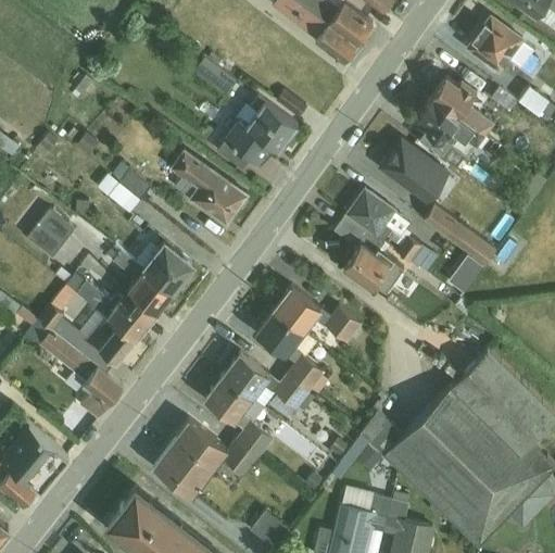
[(355,45),(297,0),(267,0),(273,3),(272,5),(315,40),(314,40),(342,62),(355,45)]
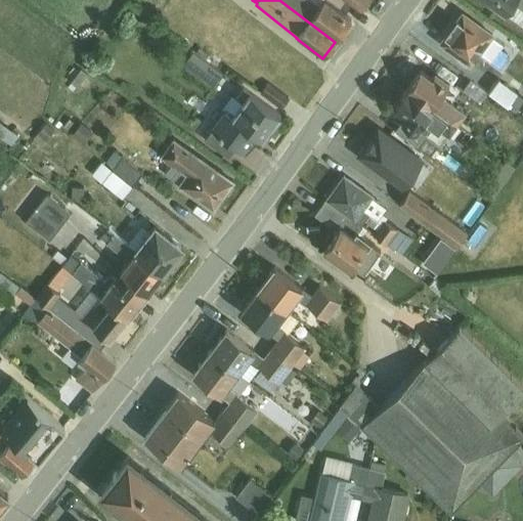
[(279,0),(335,42),(351,22),(322,0),(279,0)]
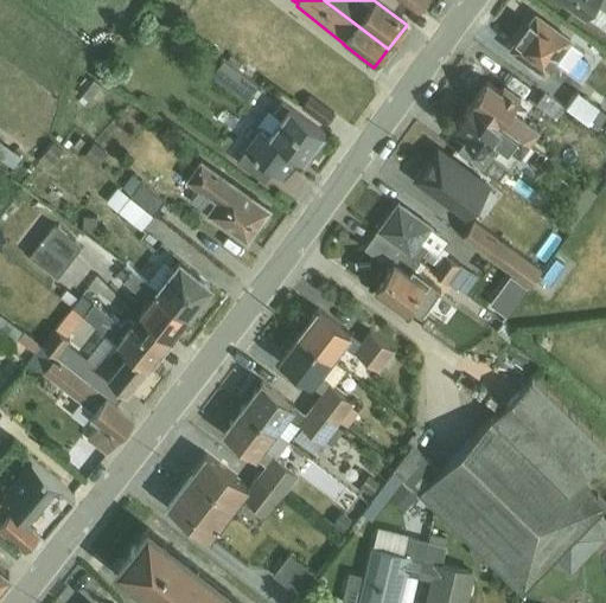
[(400,0),(416,12),(425,0),(400,0)]
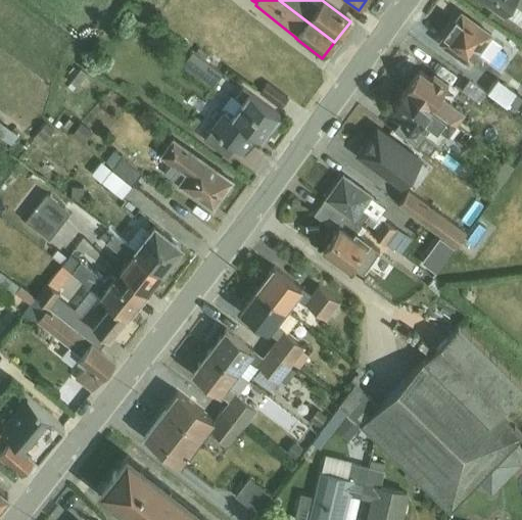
[(521,0),(477,0),(503,18),(506,15),(521,29),(521,0)]
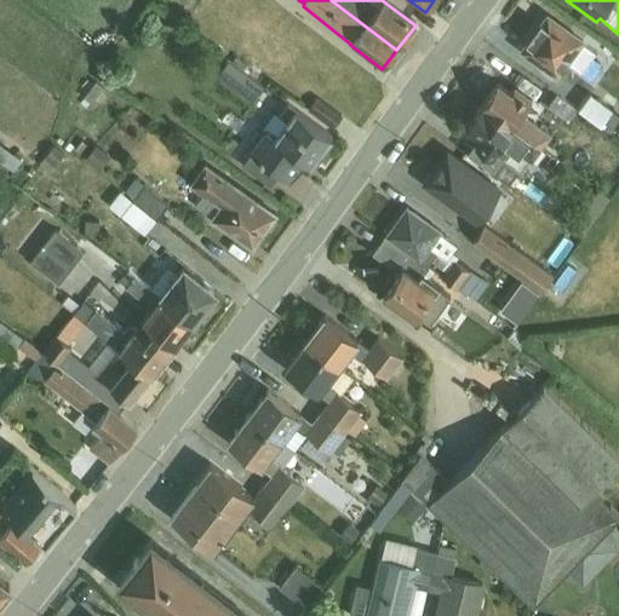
[(568,67),(583,47),(585,44),(546,16),(519,53),(539,69),(538,72),(551,81),(554,80),(556,82),(568,67)]
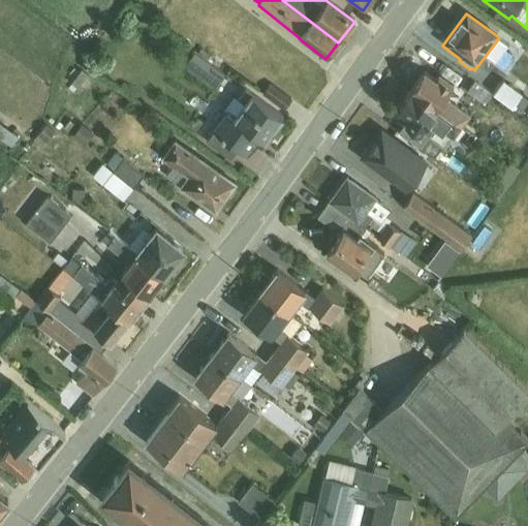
[(497,40),(485,57),(495,63),(506,47),(497,40)]
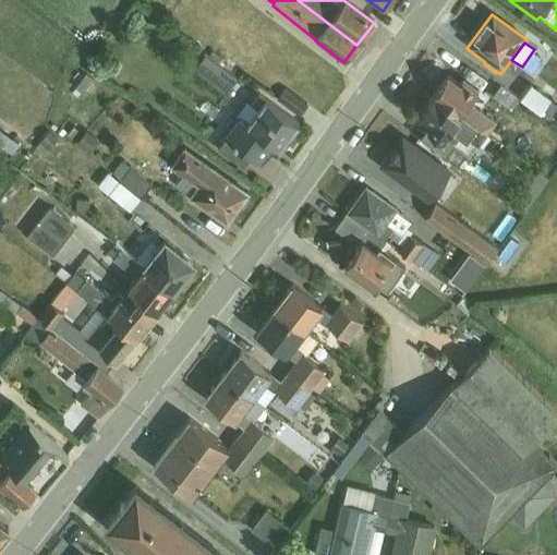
[(213,55),(197,74),(227,96),(238,81),(218,67),(222,61),(213,55)]
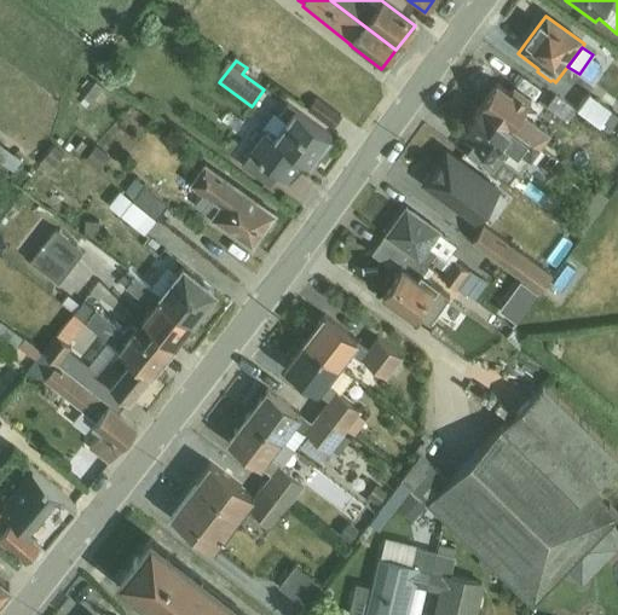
[(480,108),(541,151),(550,138),(520,116),(531,102),(514,90),(510,94),(497,85),(480,108)]
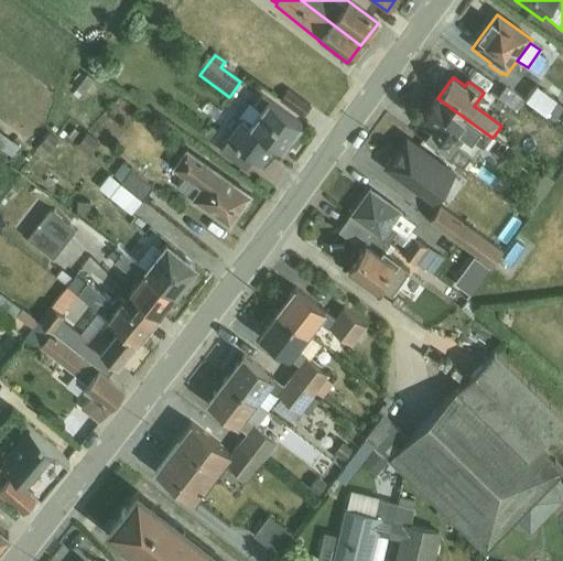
[(562,107),(536,87),(524,103),(554,122),(562,109),(562,107)]
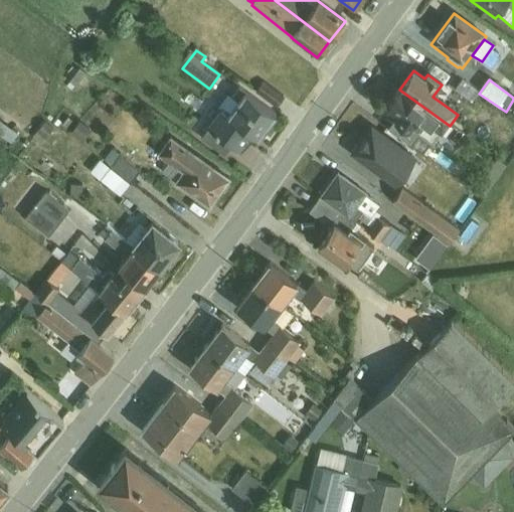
[(472,104),(479,94),(461,80),(453,91),(472,104)]
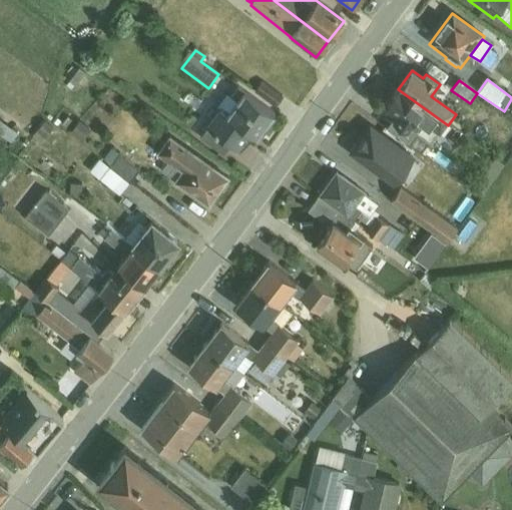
[(262,82),(253,93),(275,108),(283,98),(262,82)]
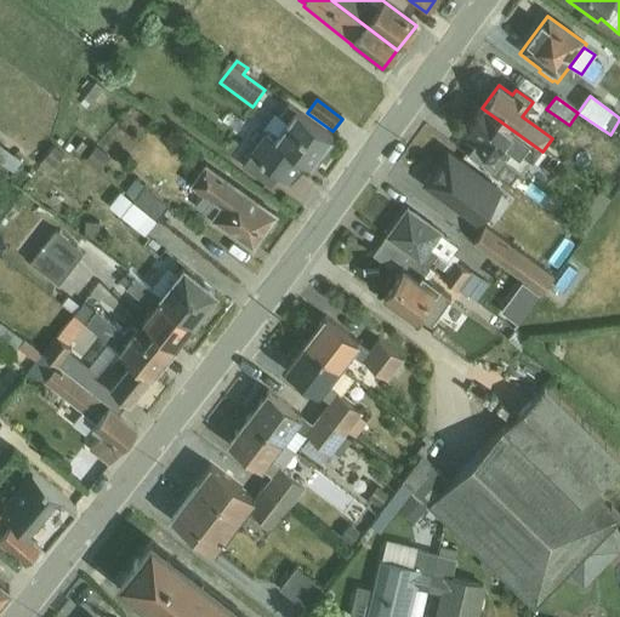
[(251,156),(242,169),(271,189),(279,177),(285,182),(301,161),(310,167),(331,138),(288,107),(279,119),(274,115),(262,131),(266,133),(249,154),(251,156)]
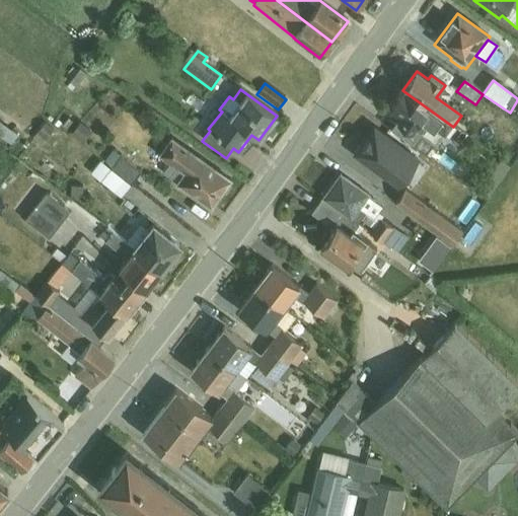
[(453,127),(402,90),(388,109),(398,119),(395,123),(411,134),(412,131),(418,136),(411,146),(454,178),(462,168),(435,148),(443,137),(444,139),(453,127)]
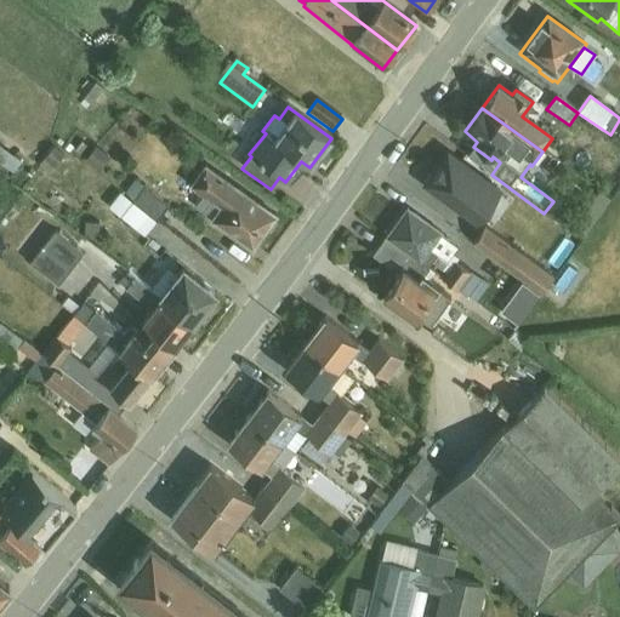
[(0,165),(12,175),(21,163),(0,148),(0,165)]
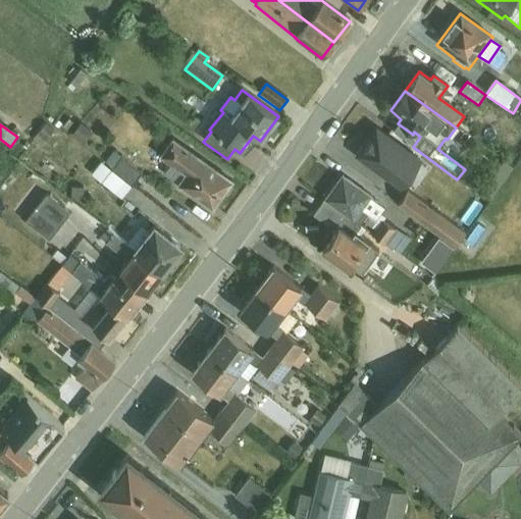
[(46,125),(33,141),(41,149),(54,133),(46,125)]
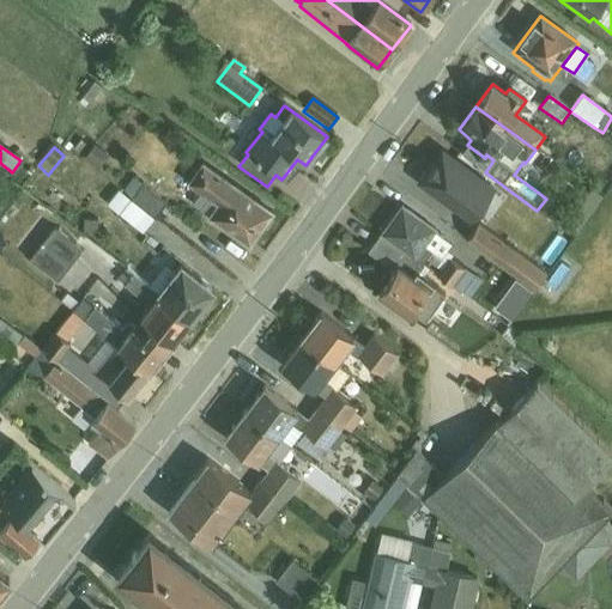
[(441,150),(416,184),(471,224),(495,190),(441,150)]
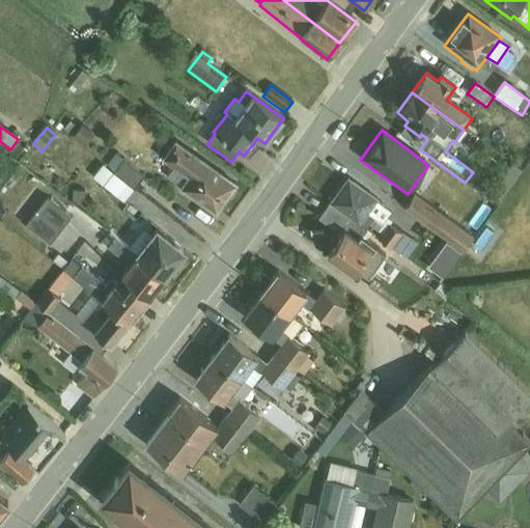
[(175,141),(162,161),(173,168),(166,178),(217,217),(229,198),(231,199),(236,192),(235,190),(238,186),(175,141)]
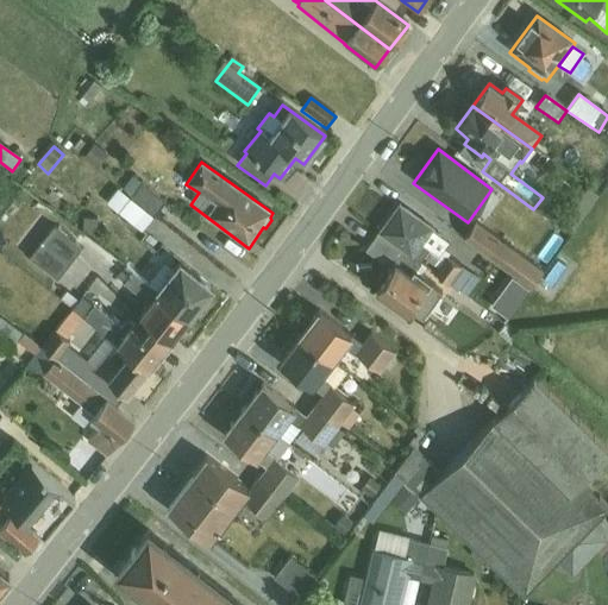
[(131,197),(130,200),(154,219),(165,203),(133,177),(123,190),(131,197)]
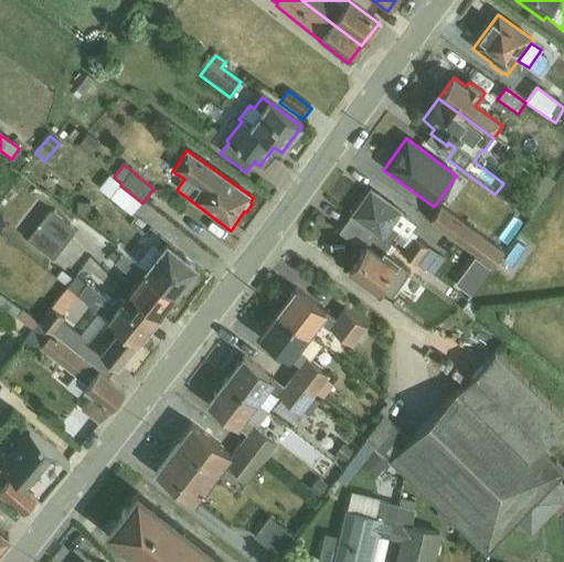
[(109,199),(120,186),(107,176),(97,189),(109,199)]
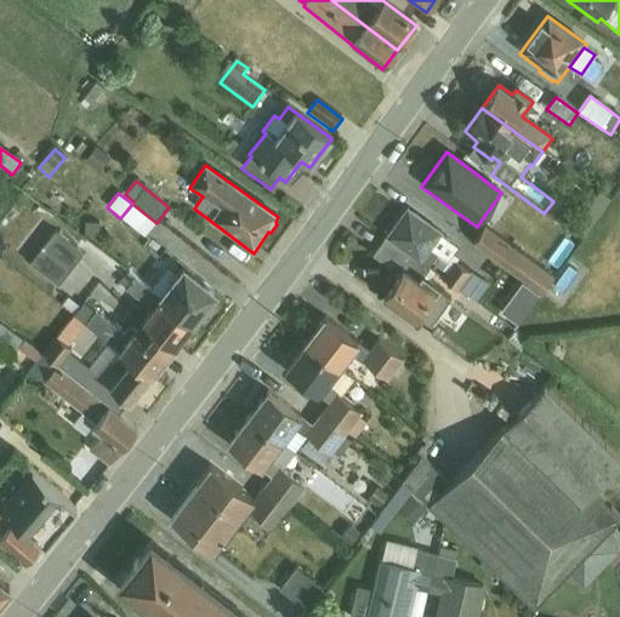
[(598,193),(572,232),(582,239),(610,201),(598,193)]
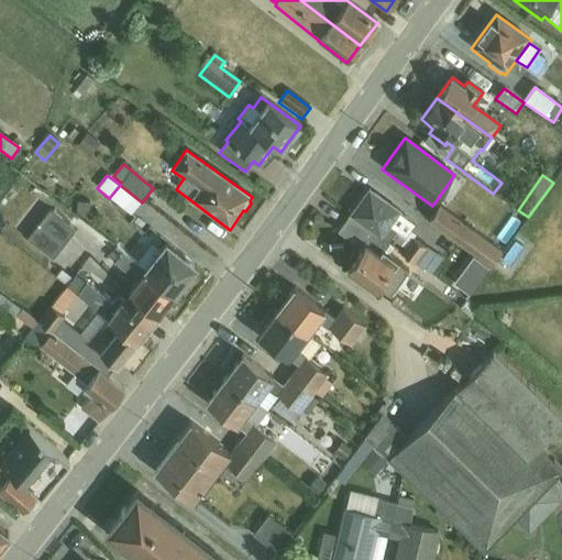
[(349,218),(388,245),(392,240),(405,250),(400,255),(430,275),(442,260),(412,240),(415,237),(410,233),(415,227),(399,216),(401,213),(368,189),(349,218)]
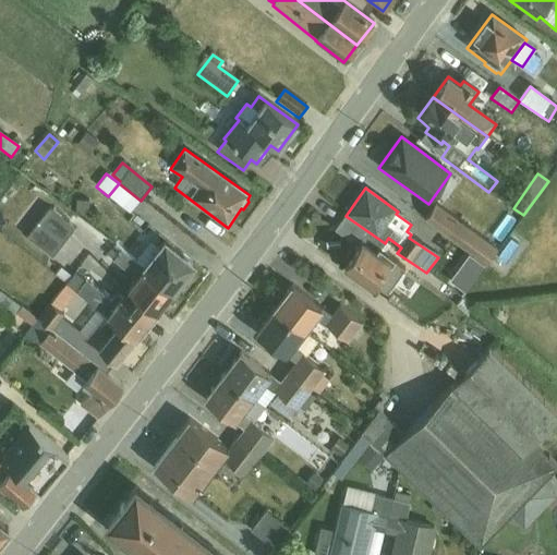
[(38,224),(26,239),(52,260),(74,230),(49,209),(48,210),(41,205),(31,218),(38,224)]
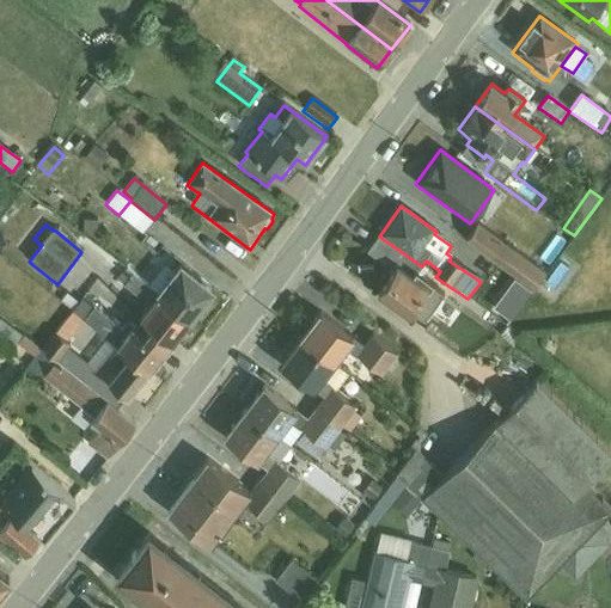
[(513,277),(530,289),(533,293),(545,276),(478,225),(465,241),(513,277)]
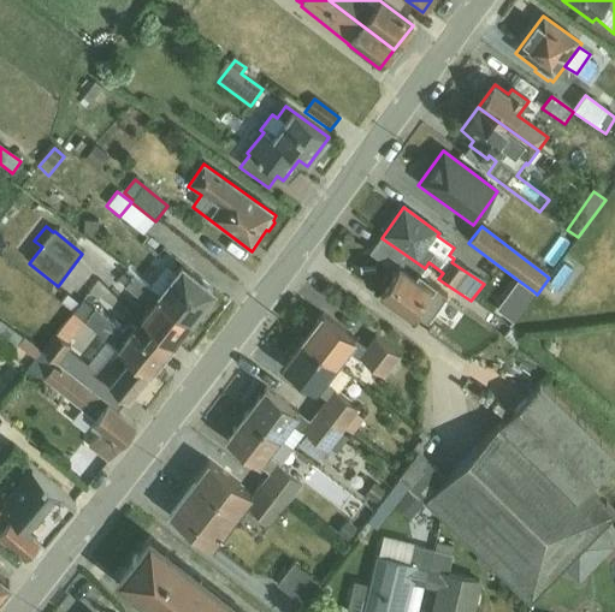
[(425,268),(382,238),(368,255),(386,267),(390,263),(400,268),(391,279),(388,277),(378,290),(380,292),(379,295),(412,319),(414,316),(427,326),(447,298),(435,290),(436,286),(420,275),(425,268)]
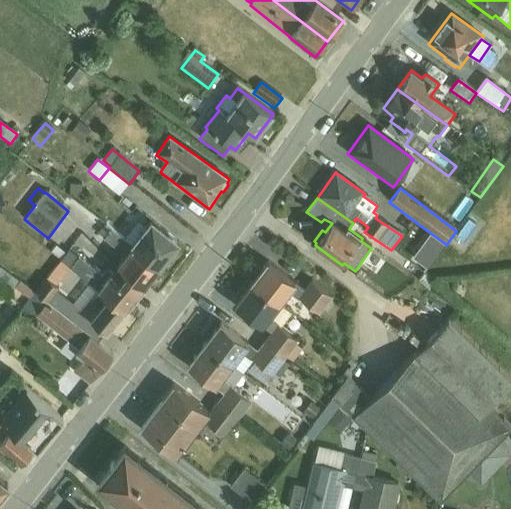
[(124,240),(159,269),(180,243),(151,220),(146,227),(138,222),(124,240)]
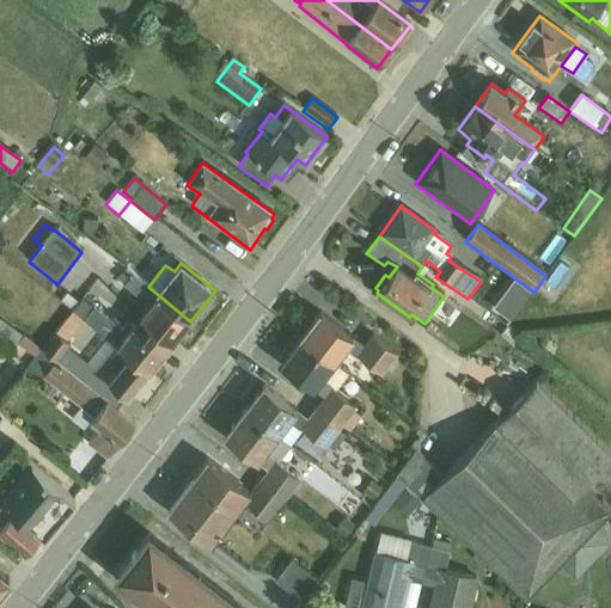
[(151,326),(172,343),(190,321),(148,287),(126,270),(117,281),(148,307),(140,318),(151,326)]
